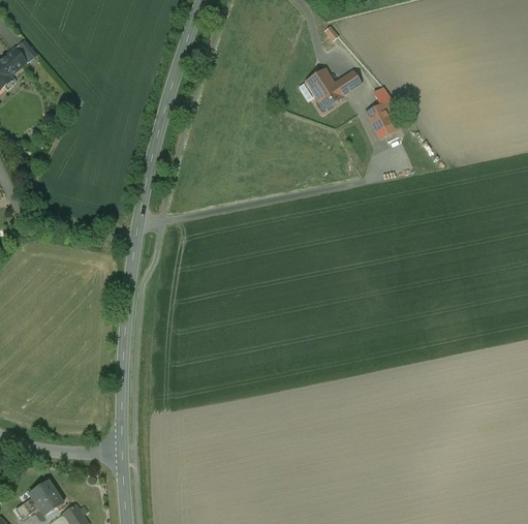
[(336,23),(329,28),(336,38),(343,34),(336,23)]
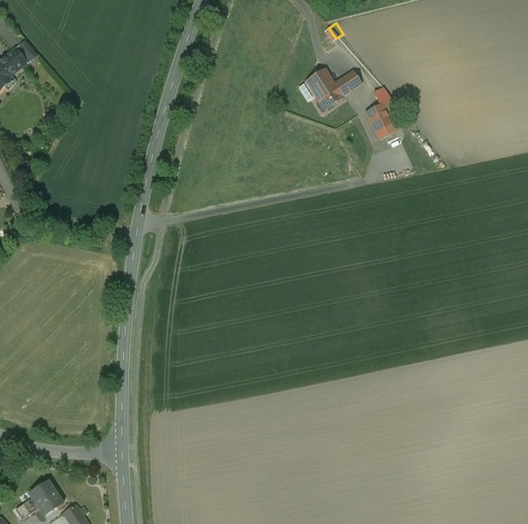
[(37,53),(26,39),(17,47),(27,60),(28,61),(37,53)]
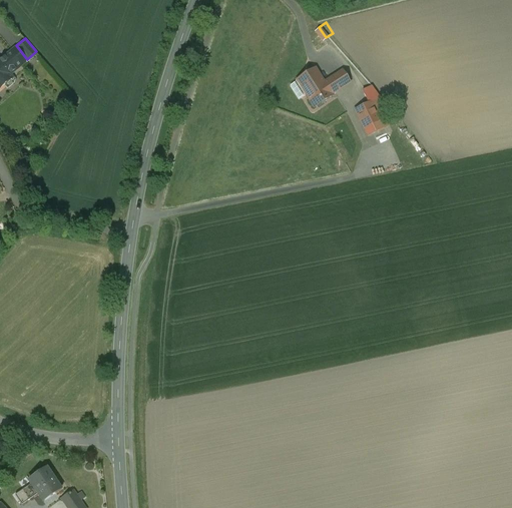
[(26,58),(16,45),(12,49),(22,61),(26,58)]
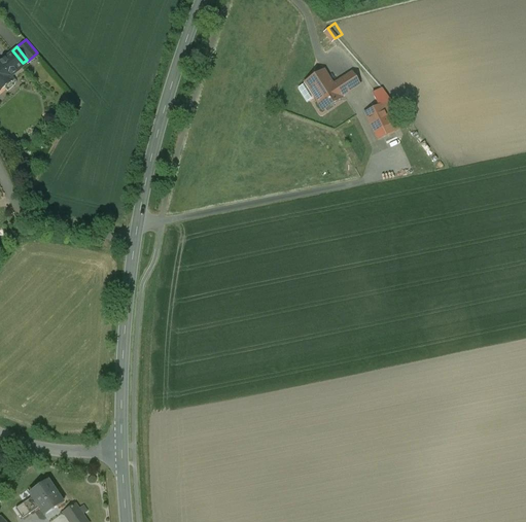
[(12,50),(0,60),(10,73),(23,63),(12,50)]
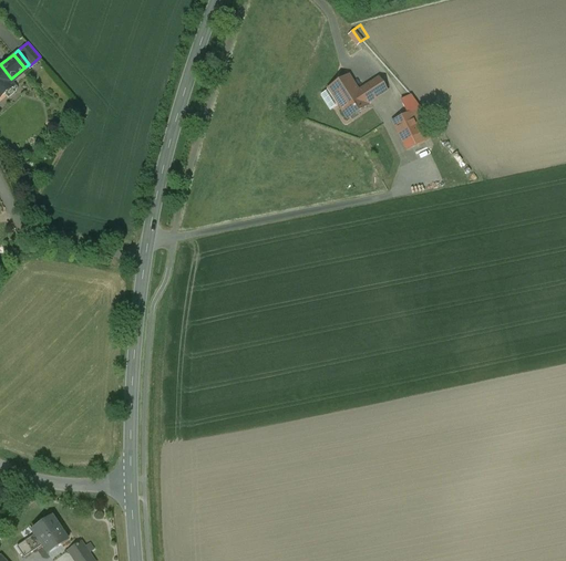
[(0,64),(0,94),(14,82),(11,79),(0,64)]
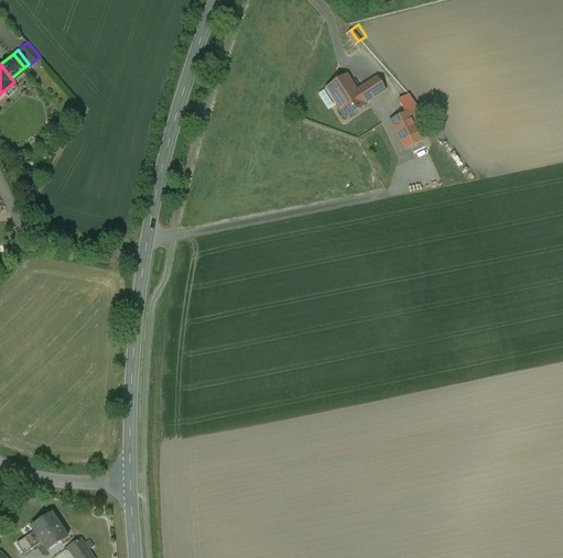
[(357,87),(347,72),(327,84),(346,113),(366,101),(365,99),(371,95),(364,83),(357,87)]
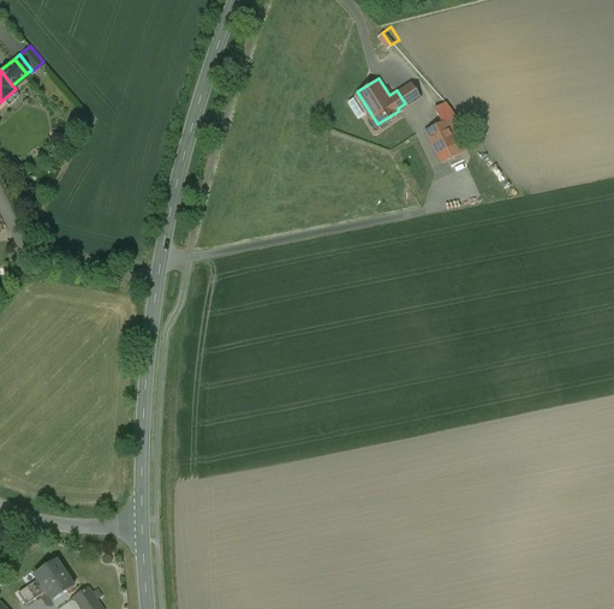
[(412,81),(397,90),(405,103),(421,94),(412,81)]
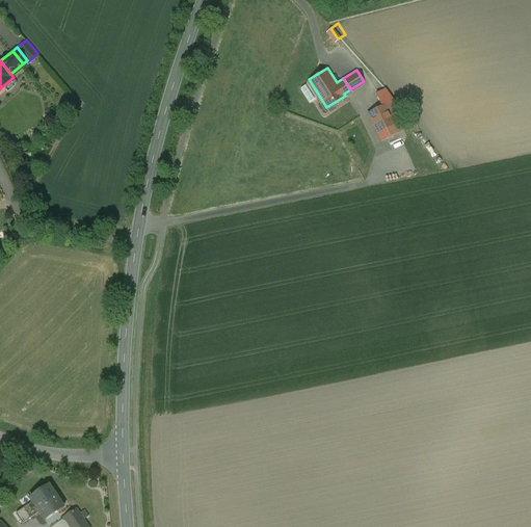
[(385,102),(369,109),(378,129),(387,125),(391,133),(398,129),(385,102)]
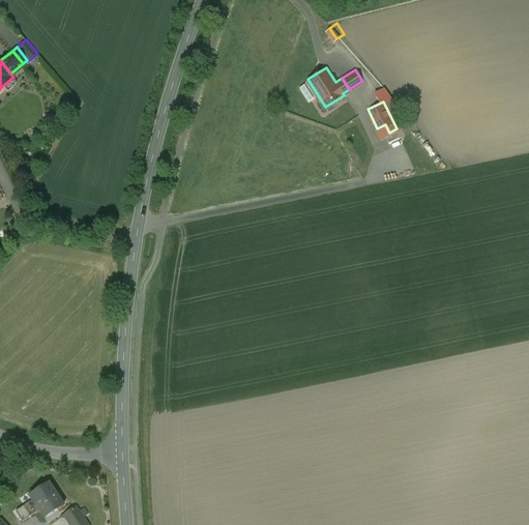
[(49,479),(30,492),(33,496),(17,507),(23,518),(40,506),(46,514),(64,502),(49,479)]
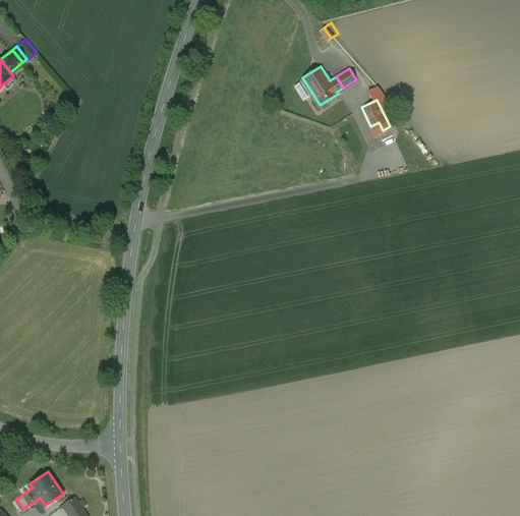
[(75,495),(63,503),(72,515),(85,515),(89,514),(75,495)]
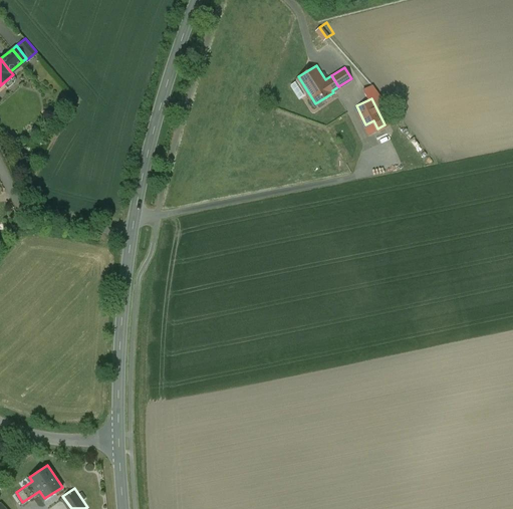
[(10,508),(1,500),(0,501),(0,508),(10,508)]
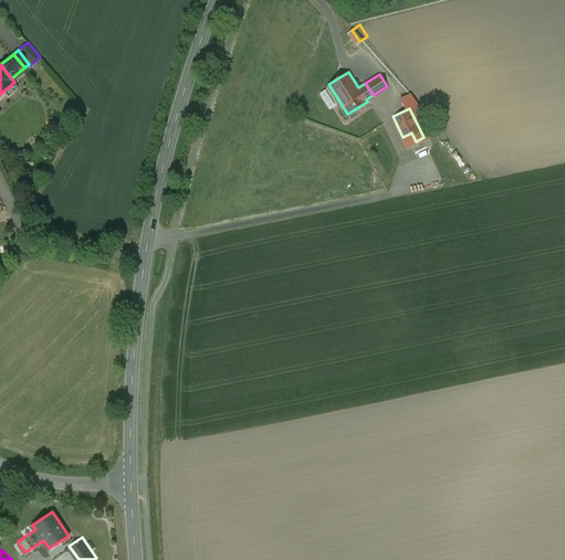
All buildings are outlined.
